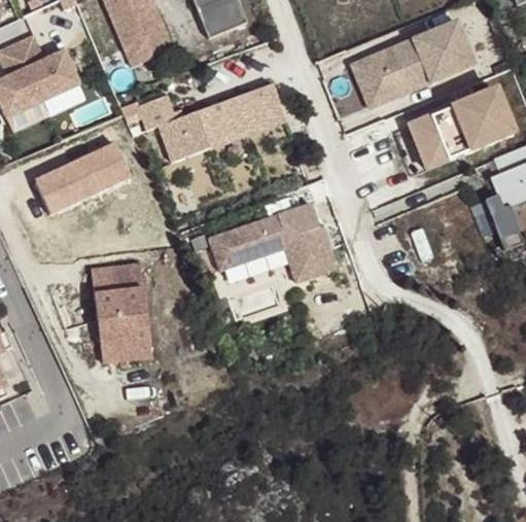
[(103,0),(125,49),(136,45),(140,54),(171,40),(160,15),(151,20),(147,9),(155,6),(152,0),(103,0)]
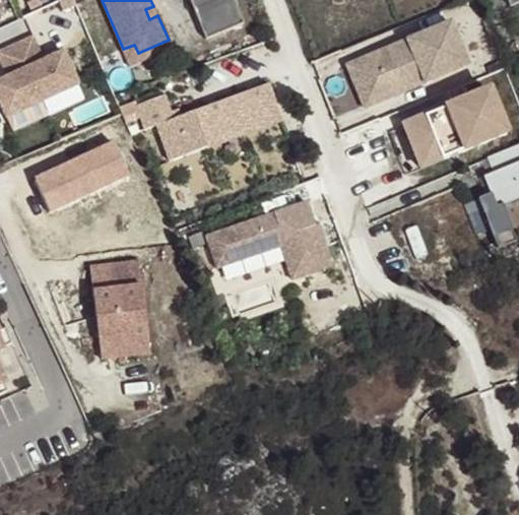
[(242,19),(234,0),(191,0),(205,34),(242,19)]
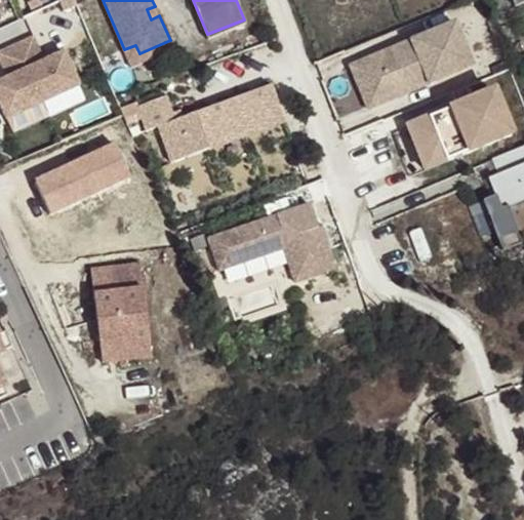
[(159,15),(155,6),(147,9),(151,20),(159,15)]
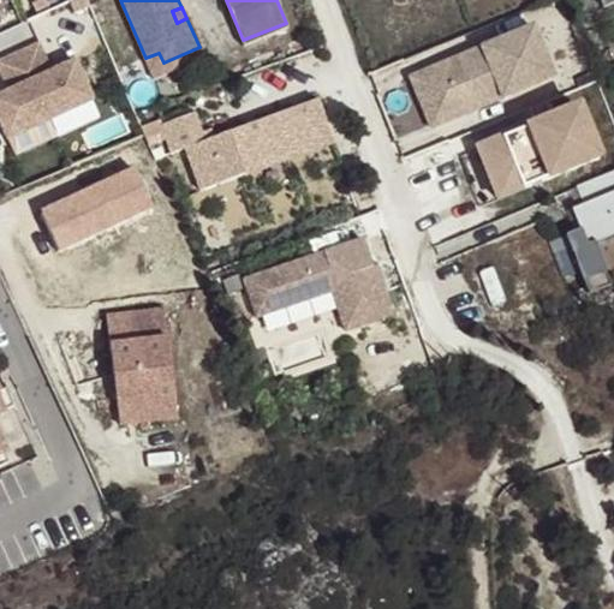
[(552,75),(531,23),(407,73),(428,124),(552,75)]
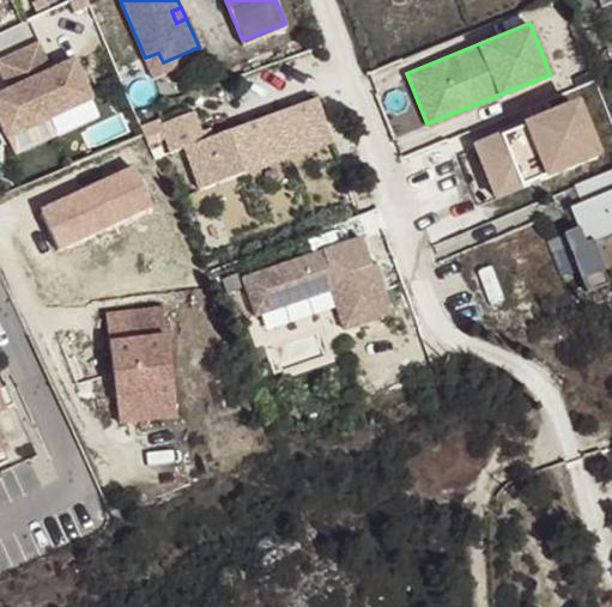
[(37,36),(16,48),(56,128),(95,109),(72,59),(48,62),(37,36)]
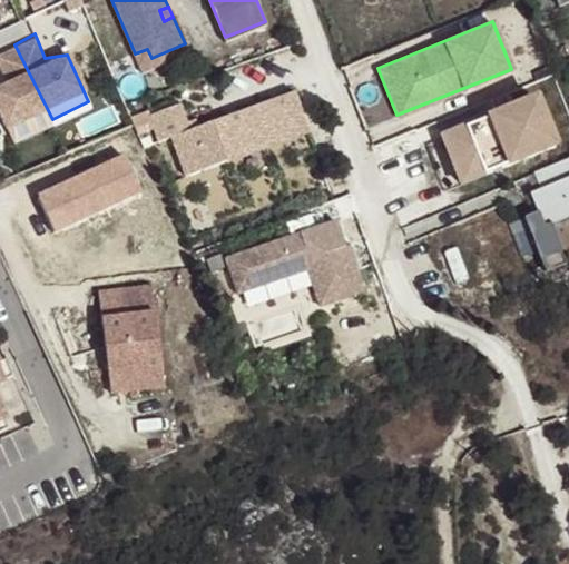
[(187,49),(185,43),(151,58),(147,49),(135,53),(141,69),(187,49)]
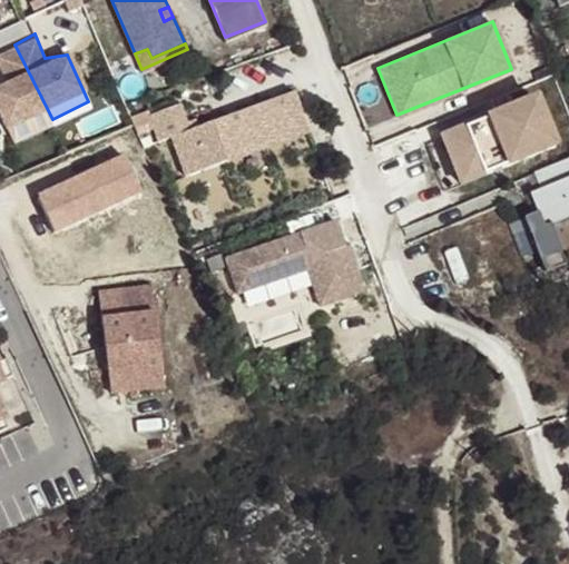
[(0,60),(8,82),(0,86),(0,125),(6,138),(52,119),(15,45),(0,50),(0,60)]
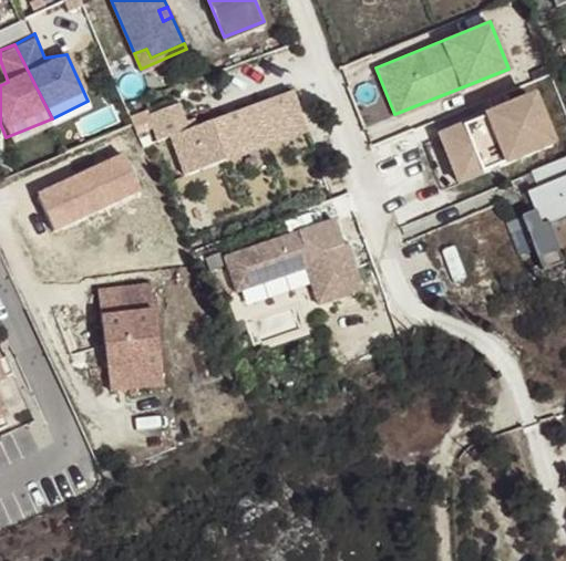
[(183,100),(143,115),(154,141),(166,134),(185,179),(307,137),(290,89),(188,122),(183,100)]
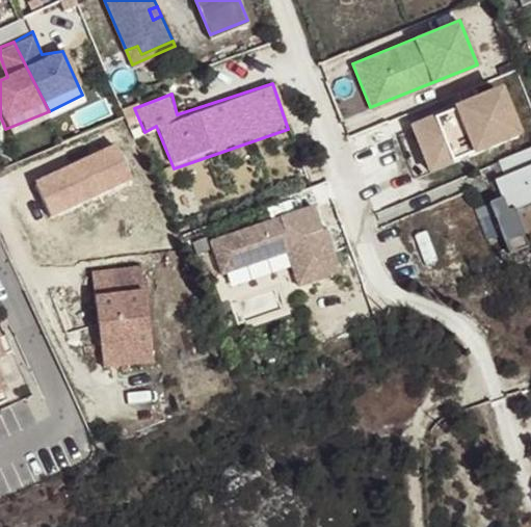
[(428,168),(516,133),(498,88),(410,125),(428,168)]
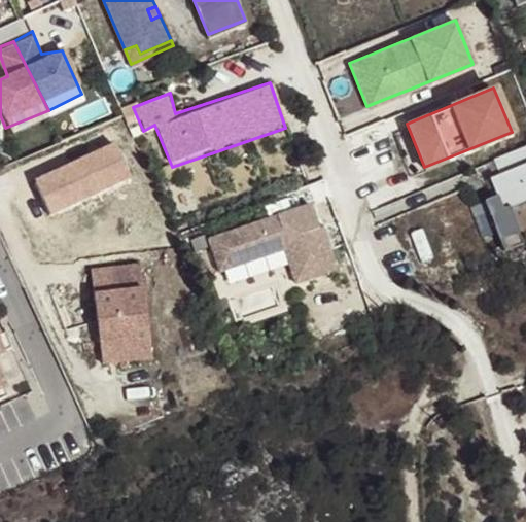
[(125,137),(42,175),(60,213),(141,175),(125,137)]
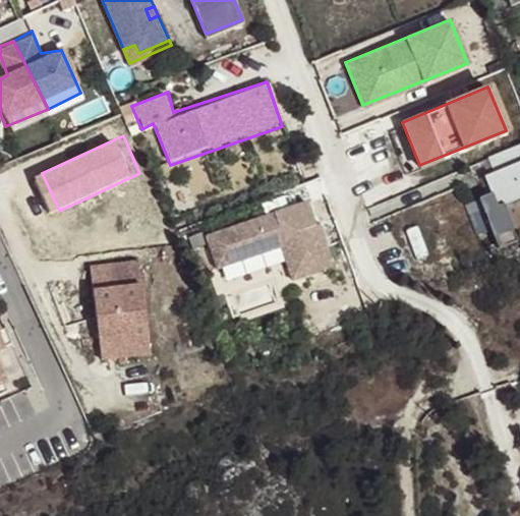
[(519,219),(513,201),(519,196),(519,139),(475,158),(505,231),(519,225),(519,219)]
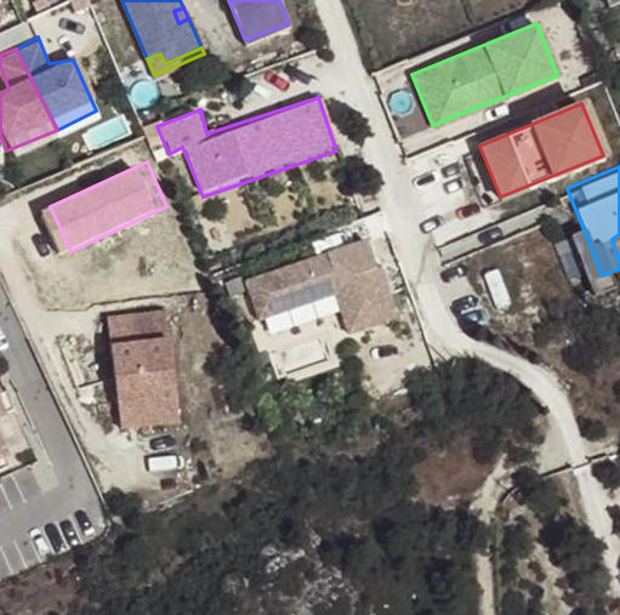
[(576,231),(558,239),(574,272),(592,263),(576,231)]
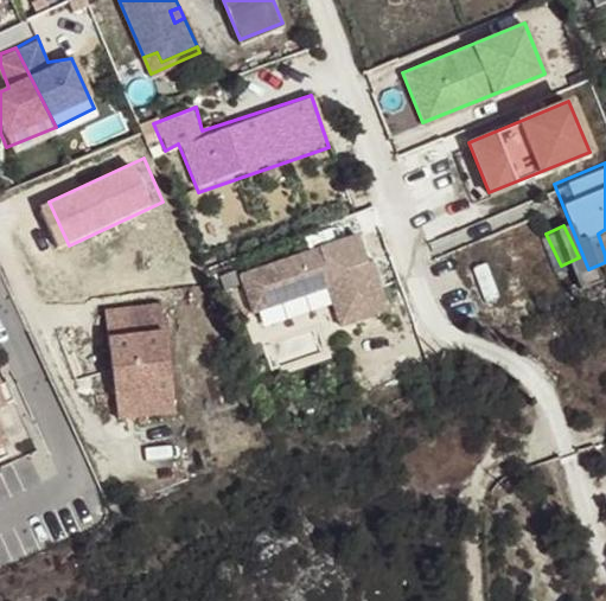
[(359,232),(229,277),(236,305),(319,276),(337,328),(386,309),(359,232)]
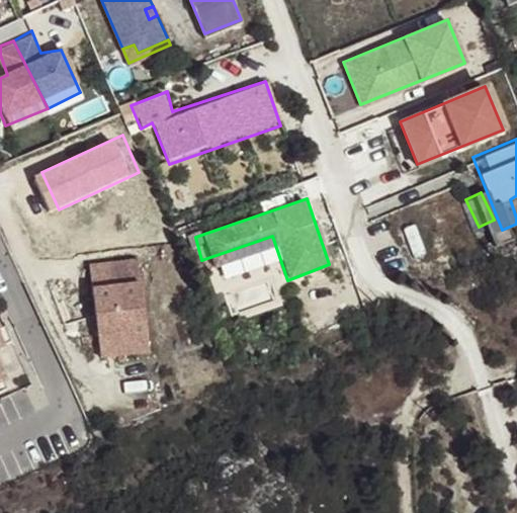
[(100,353),(149,347),(138,257),(89,262),(100,353)]
